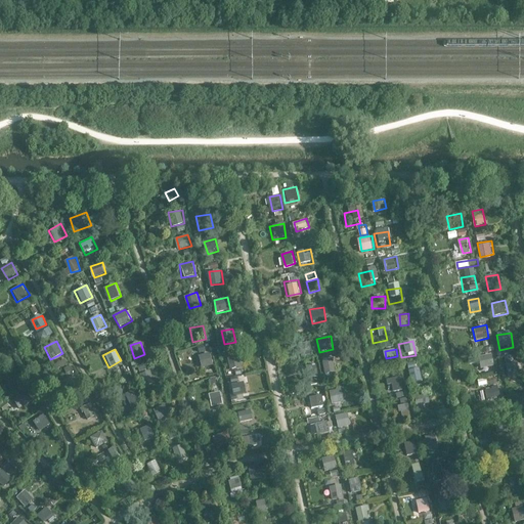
[(204,365),(214,363),(212,352),(201,355),(204,365)]
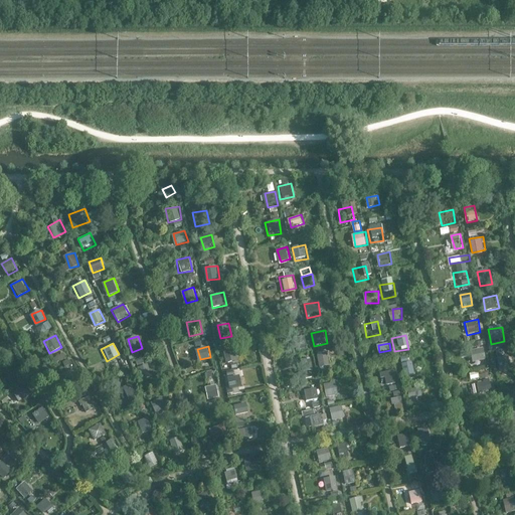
[(222,350),(225,363),(239,361),(236,348),(222,350)]
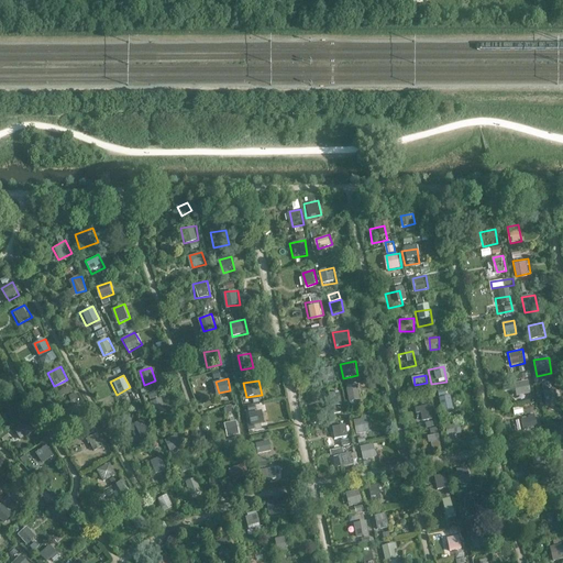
[(517,395),(532,394),(531,381),(516,382),(517,395)]
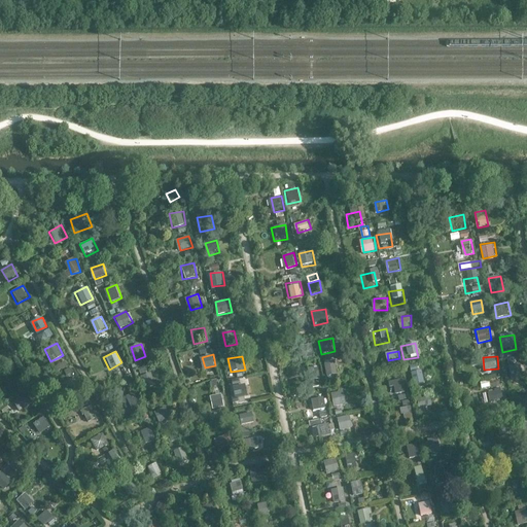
[(323,360),(326,374),(340,372),(338,358),(323,360)]
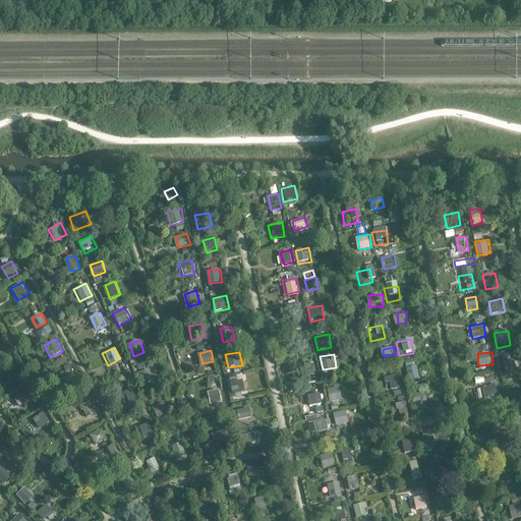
[(133,367),(146,365),(143,355),(131,357),(133,367)]
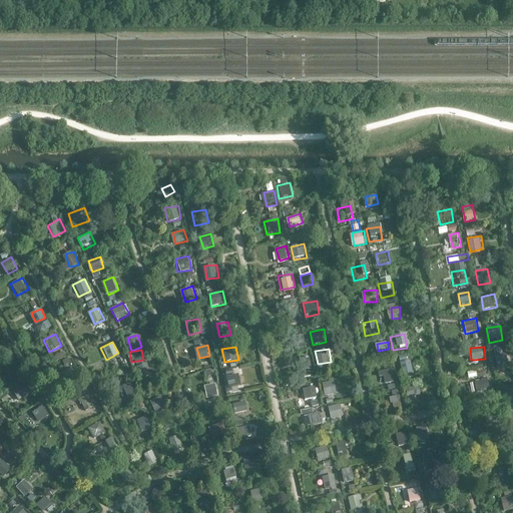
[(494,355),(497,368),(511,366),(508,352),(494,355)]
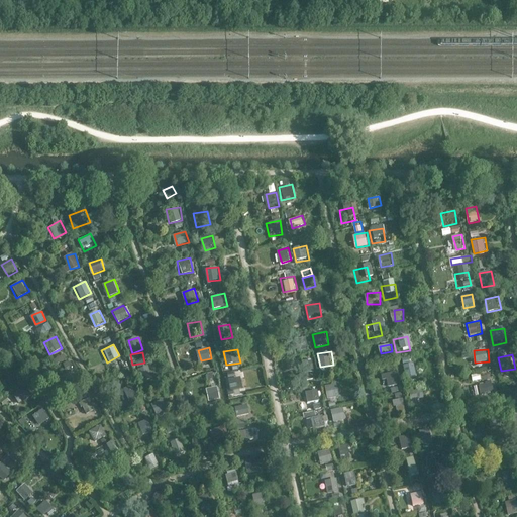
[(58,369),(69,365),(66,355),(55,358),(58,369)]
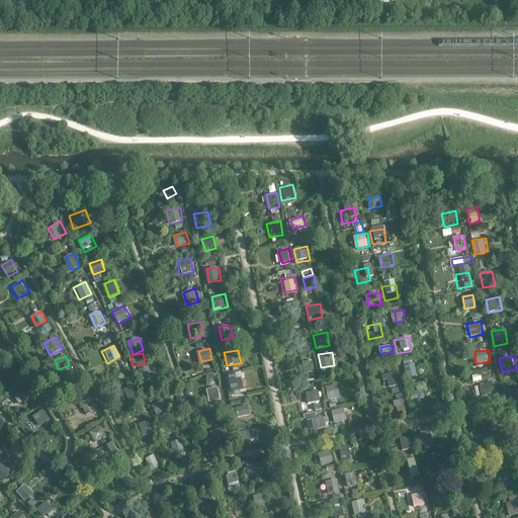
[(417,363),(412,364),(411,359),(405,360),(407,377),(418,376),(417,363)]
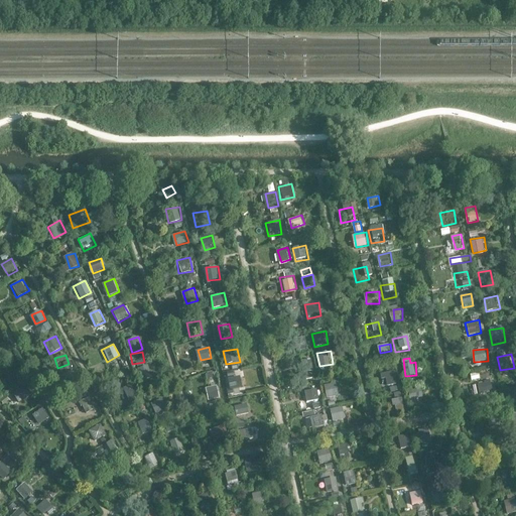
[(136,369),(142,381),(155,375),(148,363),(136,369)]
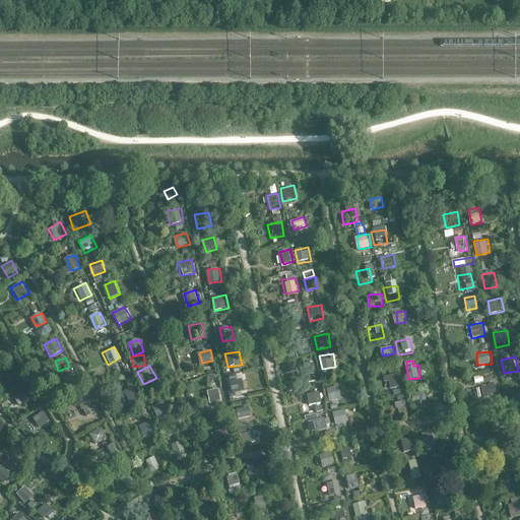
[(232,381),(235,398),(247,397),(244,379),(232,381)]
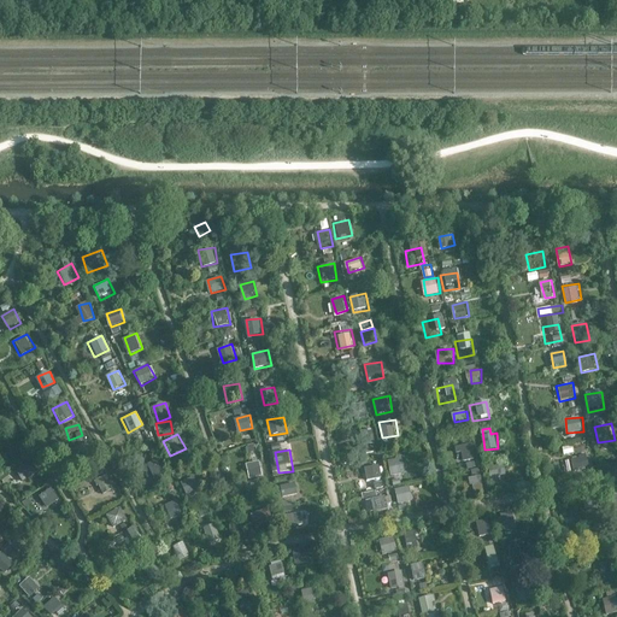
[(452,456),(454,472),(471,469),(468,453),(452,456)]
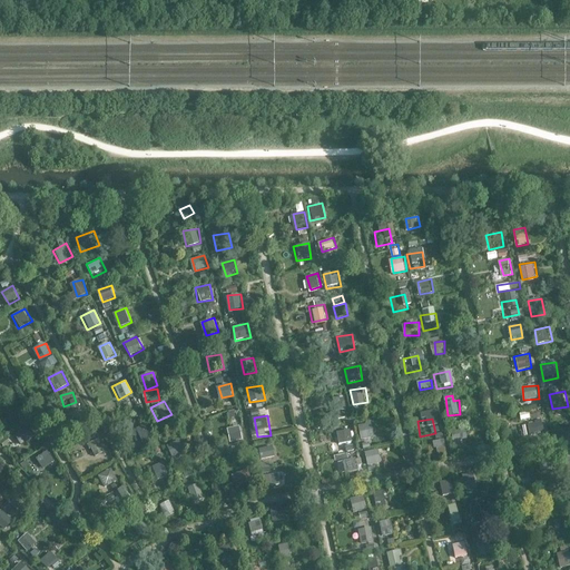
[(362,440),(376,436),(373,422),(359,425),(362,440)]
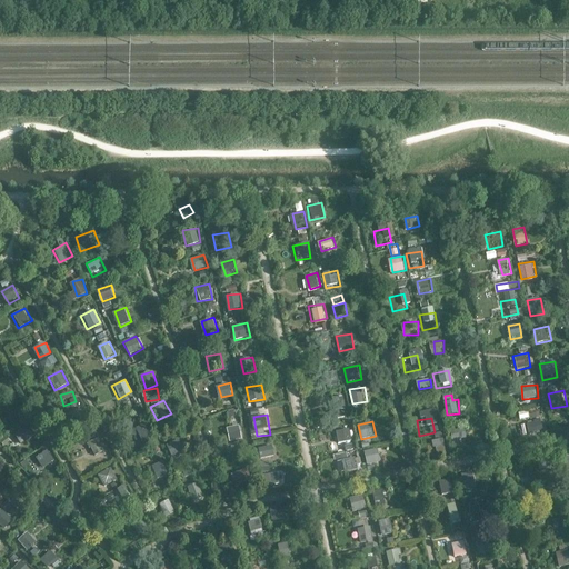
[(522,427),(526,441),(540,438),(538,423),(522,427)]
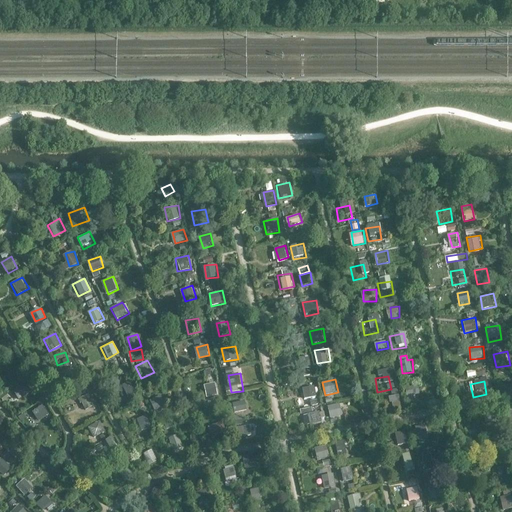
[(203,384),(205,397),(219,395),(216,382),(203,384)]
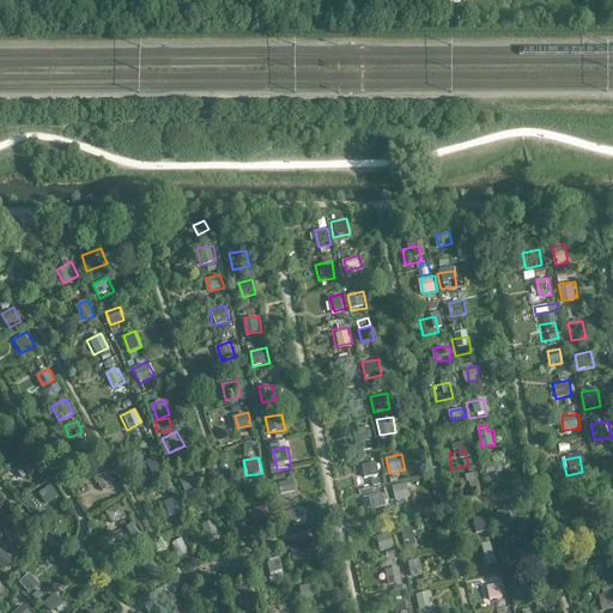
[(13,469),(24,481),(36,471),(25,459),(13,469)]
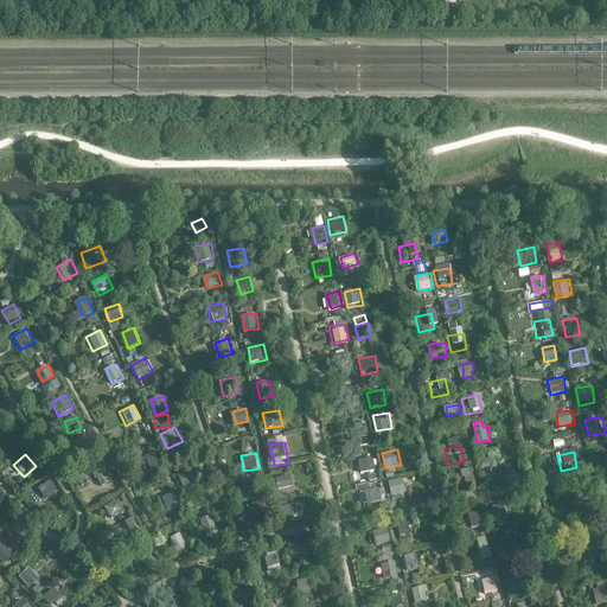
[(356,460),(358,475),(375,472),(371,457),(356,460)]
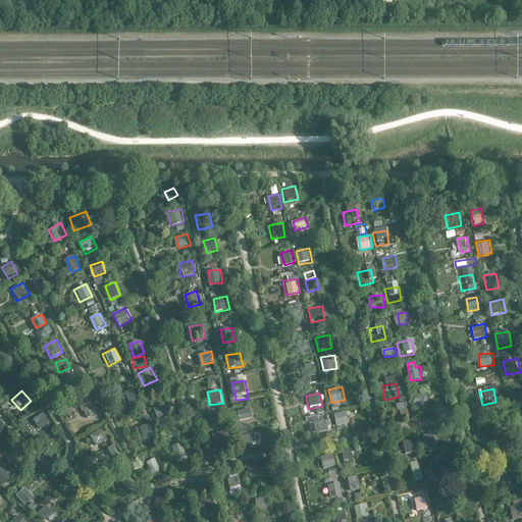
[(408,398),(397,399),(399,414),(409,413),(408,398)]
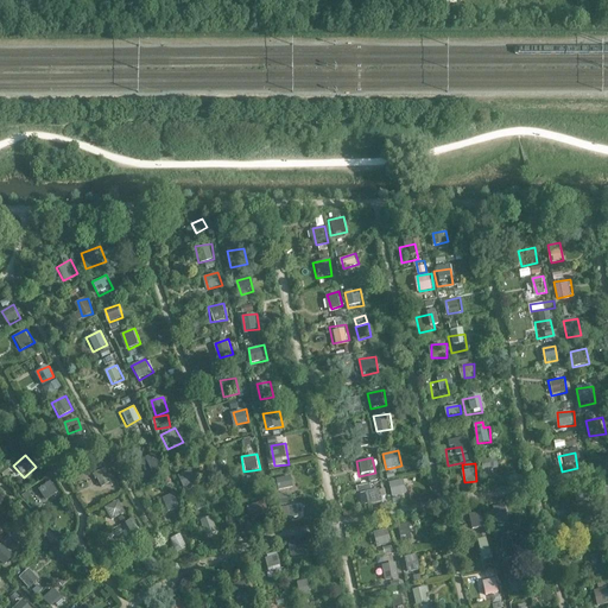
[(92,474),(100,487),(114,479),(106,464),(92,474)]
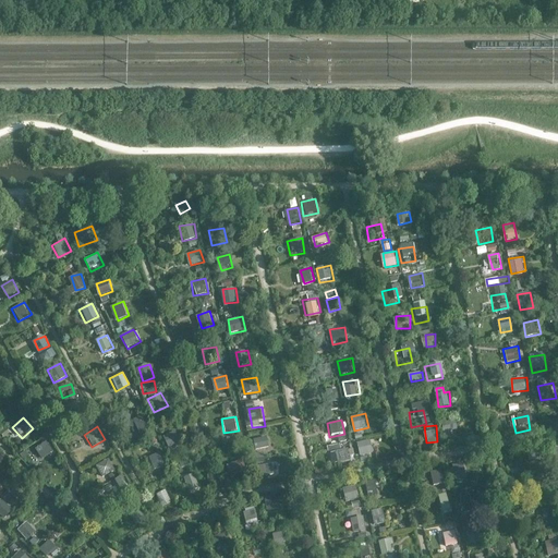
[(439,432),(443,447),(458,444),(455,429),(439,432)]
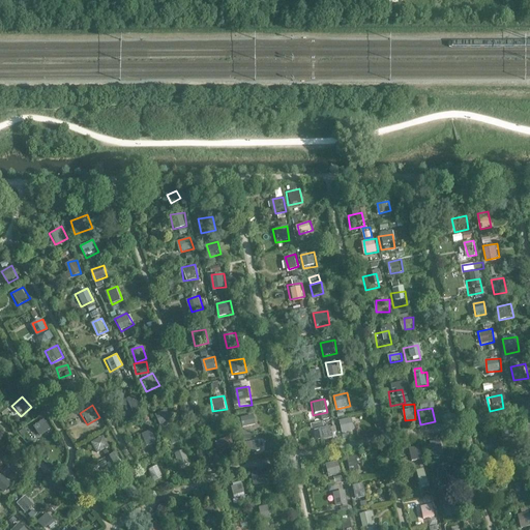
[(156,413),(162,423),(172,419),(168,409),(156,413)]
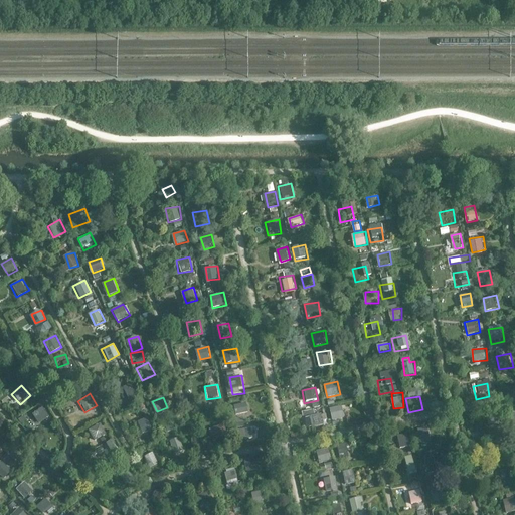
[(243,413),(249,411),(247,402),(234,405),(237,419),(244,417),(243,413)]
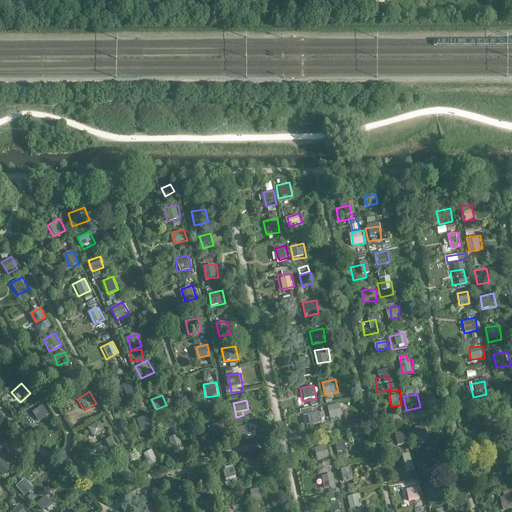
[(32,412),(41,422),(51,412),(42,402),(32,412)]
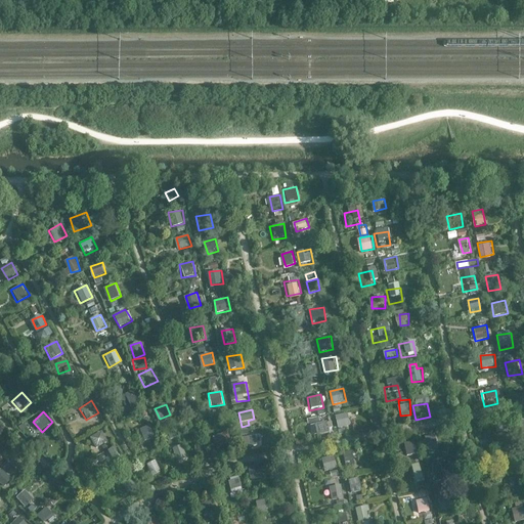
[(334,415),(336,428),(350,426),(347,411),(334,415)]
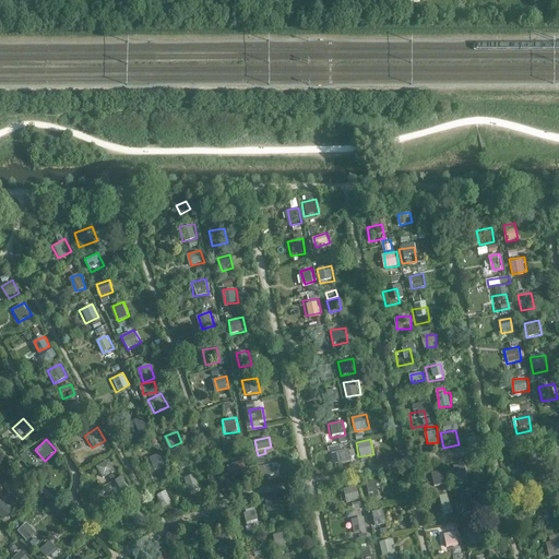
[(332,451),(333,463),(353,461),(352,449),(332,451)]
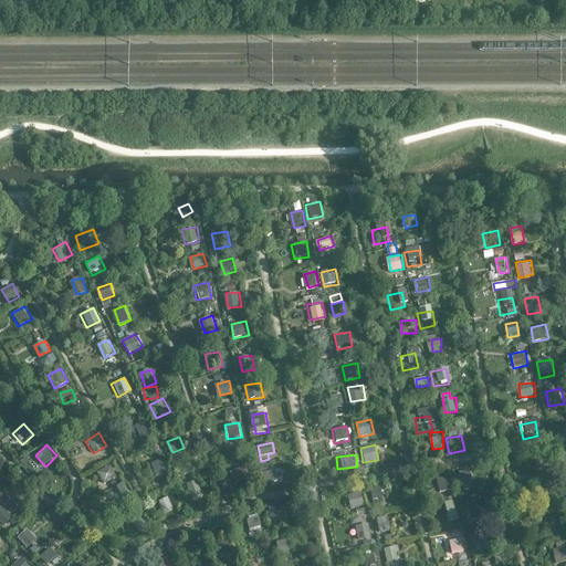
[(148,463),(155,477),(168,470),(161,457),(148,463)]
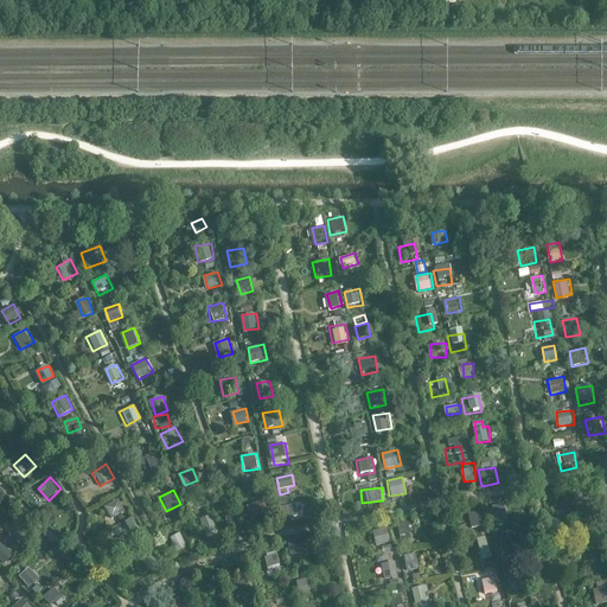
[(106,505),(113,518),(127,511),(120,498),(106,505)]
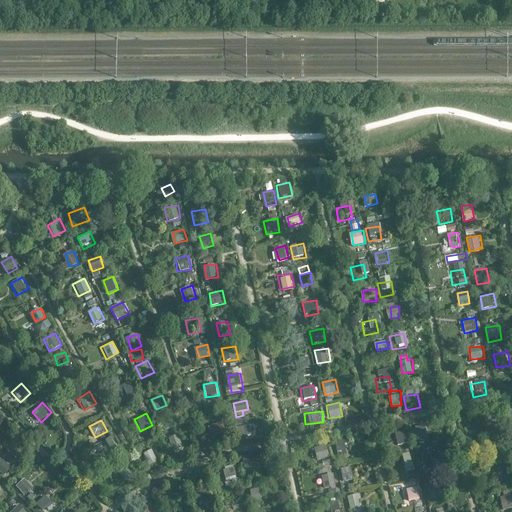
[(237,425),(240,438),(253,436),(250,422),(237,425)]
